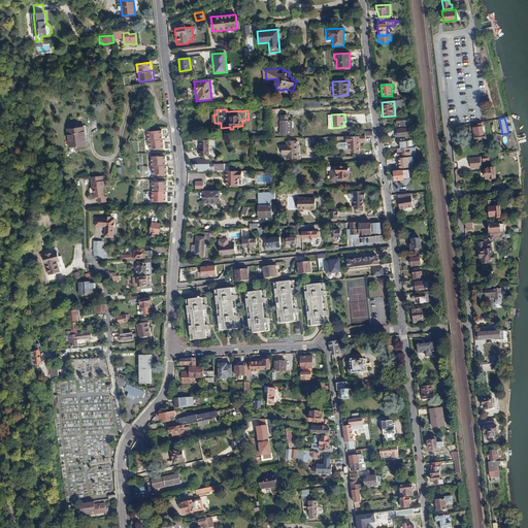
[(284,119),(284,120),(282,120),(282,134),(293,134),(292,120),(286,120),(286,119),(284,119)]
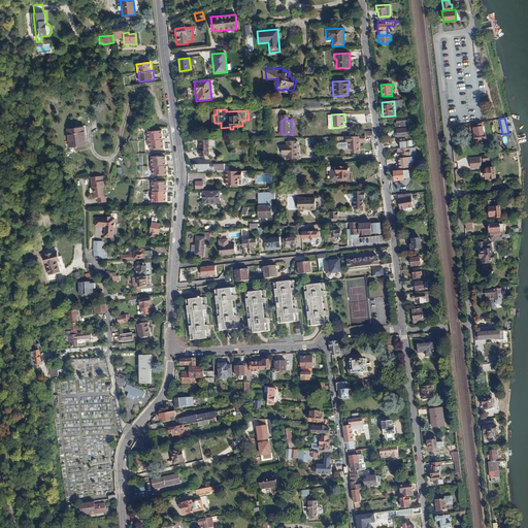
[(483,123),(472,124),(472,127),(473,135),(473,137),(473,142),(481,141),(480,139),(486,139),(486,133),(485,126),(483,126),(483,123)]
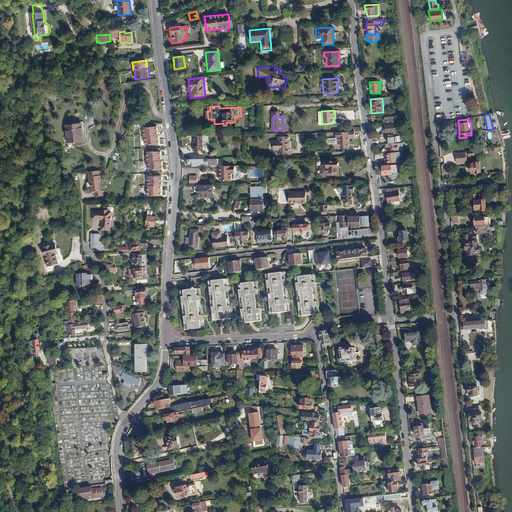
[(79,123),(62,125),(64,142),(81,139),(79,123)]
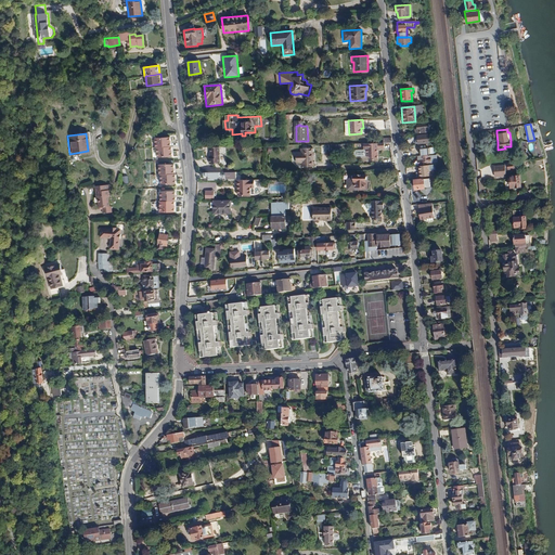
[(428,134),(416,136),(416,139),(415,140),(415,144),(417,144),(429,143),(428,134)]
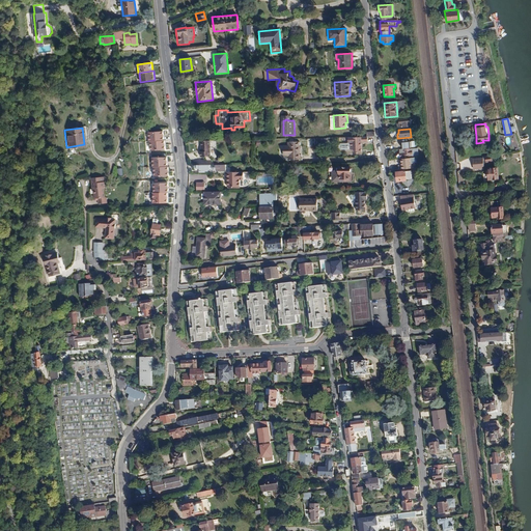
[(147,132),(147,141),(149,141),(162,140),(162,132),(147,132)]
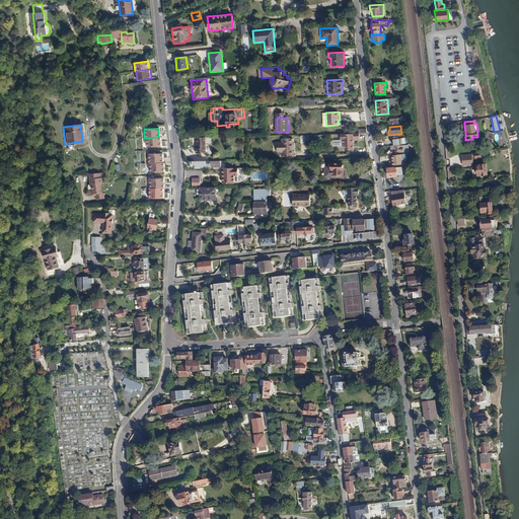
[(343,140),(342,147),(348,147),(348,150),(353,150),(353,139),(359,139),(359,134),(353,134),(340,134),(340,140),(343,140)]
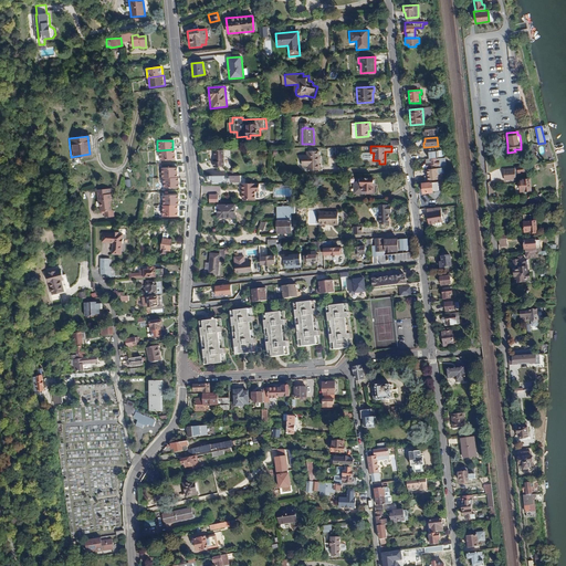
[(224,167),(223,148),(215,148),(215,161),(213,161),(213,167),(224,167)]
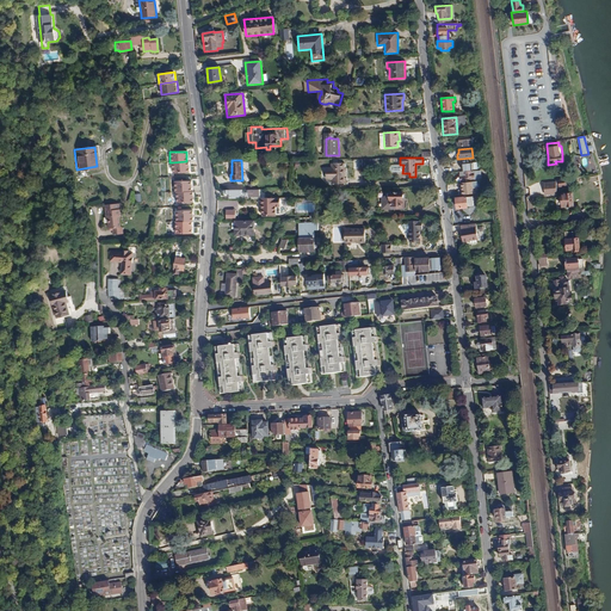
[(187,173),(187,162),(186,161),(172,162),(172,173),(187,173)]
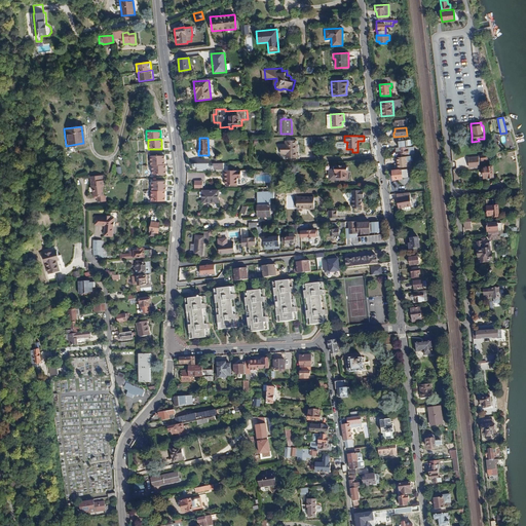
[(296,143),(294,144),(294,140),(286,140),(286,144),(285,144),(287,158),(297,157),(296,143)]
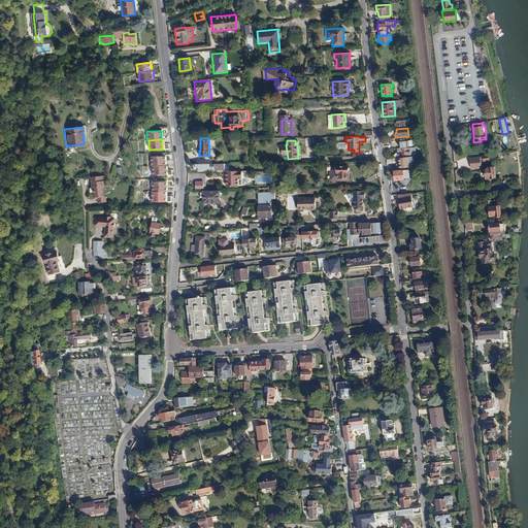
[(151,157),(151,166),(153,166),(165,166),(165,157),(151,157)]
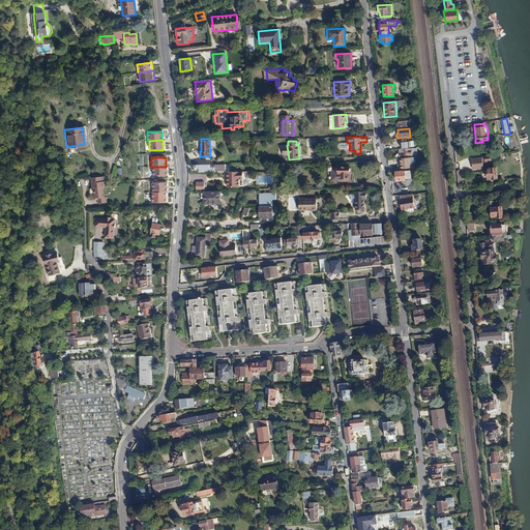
[(400,163),(399,164),(399,167),(401,167),(401,169),(411,168),(414,168),(414,163),(411,163),(410,157),(400,158),(400,163)]
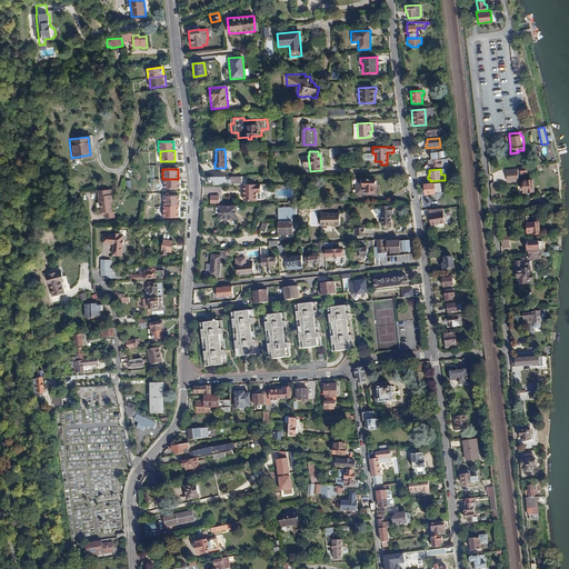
[(518,169),(506,170),(507,182),(519,181),(518,169)]
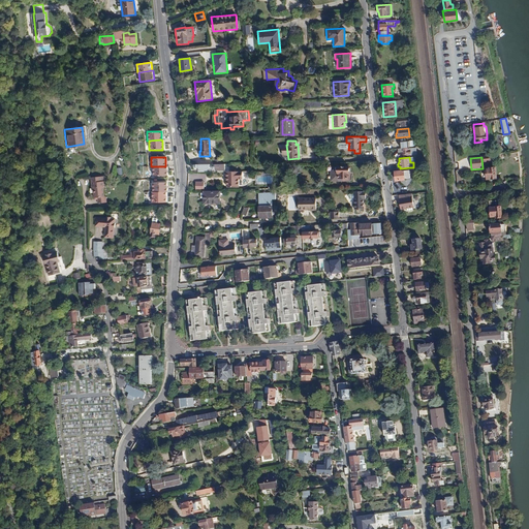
[(166,176),(166,166),(165,166),(153,166),(153,176),(166,176)]
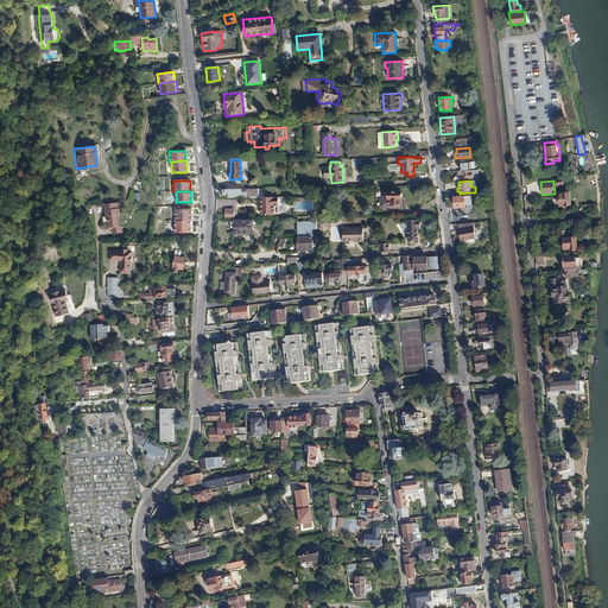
[(401,204),(400,191),(386,191),(386,201),(388,201),(390,206),(401,204)]
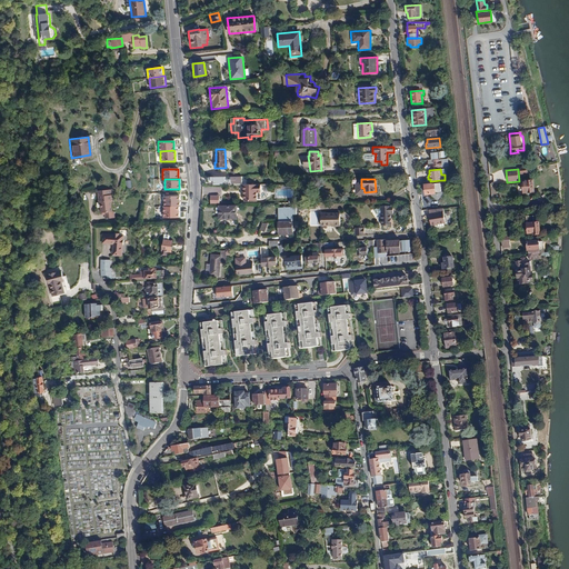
[(532,179),(522,180),(523,192),(533,191),(532,179)]
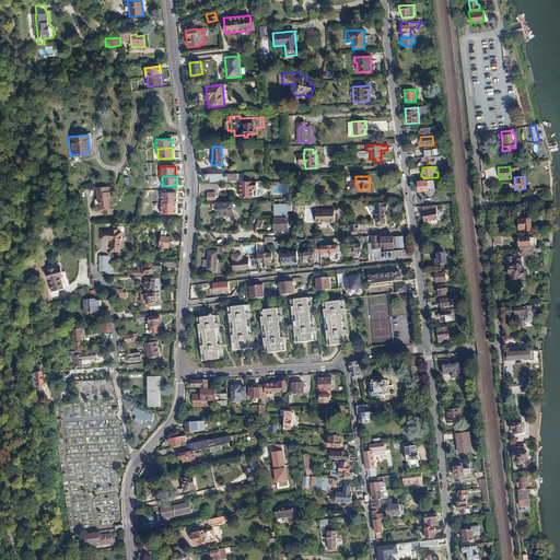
[(432,196),(435,190),(435,188),(434,187),(433,181),(428,181),(427,181),(417,181),(418,193),(423,193),(429,196),(432,196)]
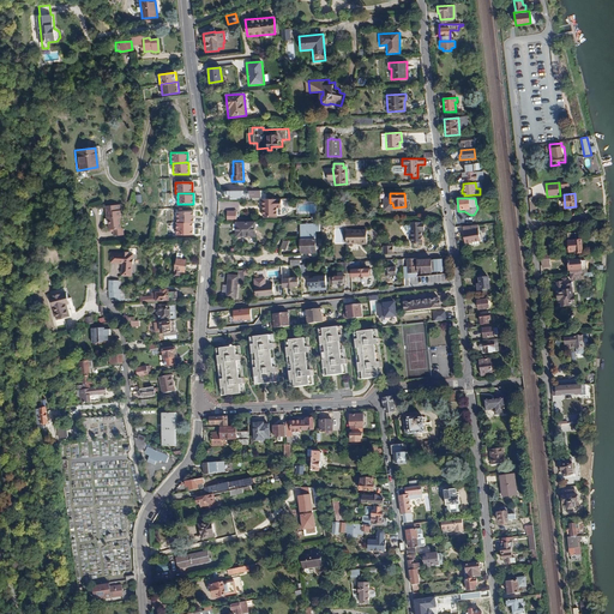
[(281,199),(263,199),(262,216),(276,216),(276,208),(281,208),(281,199)]
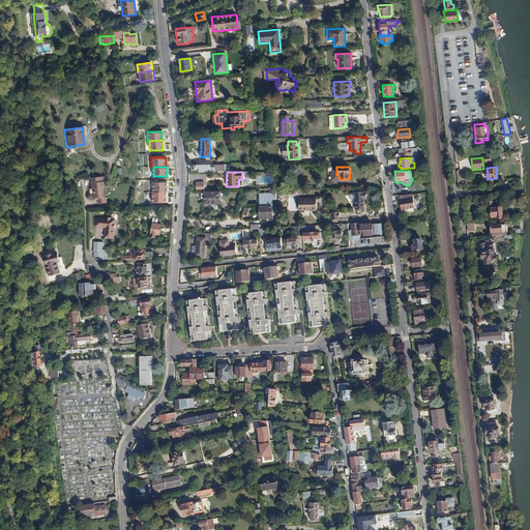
[(105,181),(104,181),(104,176),(91,177),(92,188),(93,188),(94,199),(97,199),(98,203),(107,203),(107,197),(105,197),(104,187),(105,187),(105,181)]
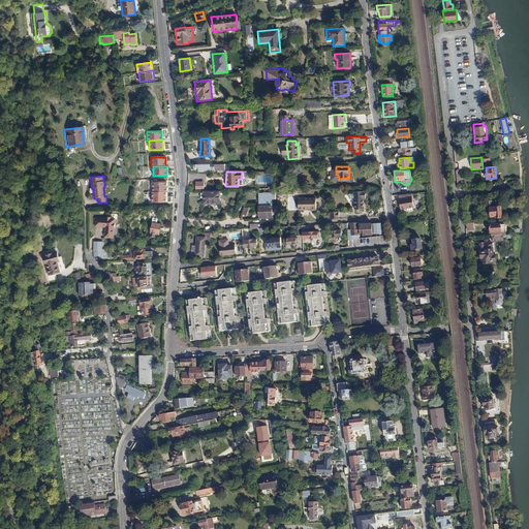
[(166,182),(152,182),(151,192),(165,192),(166,192),(166,182)]
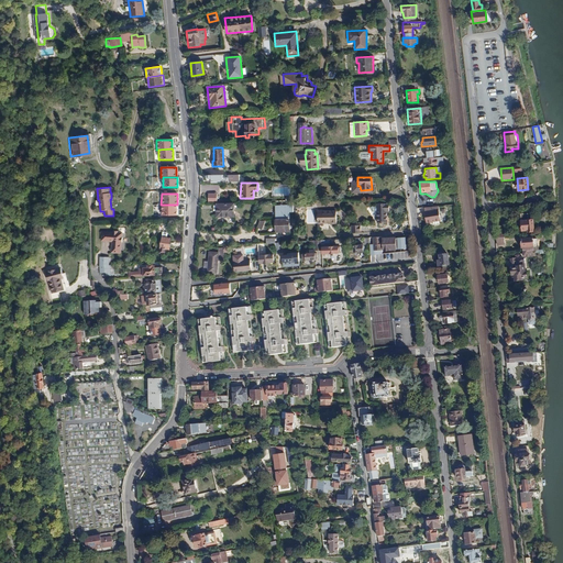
[(229,202),(224,202),(224,203),(217,205),(217,217),(222,217),(223,219),(227,218),(229,217),(234,217),(234,203),(229,203),(229,202)]
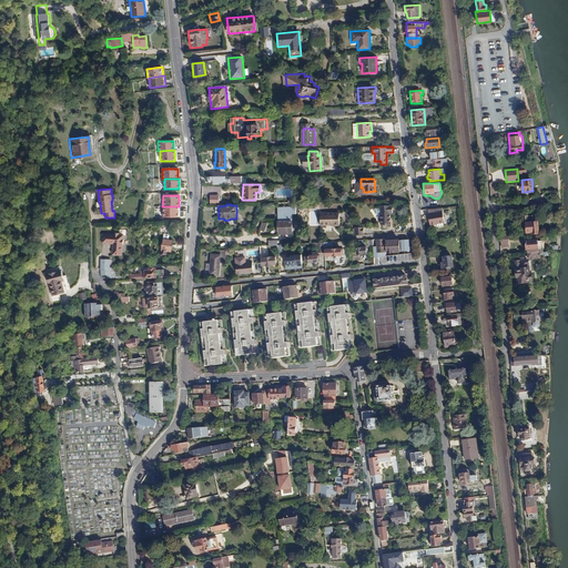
[(162,206),(162,217),(178,217),(178,206),(162,206)]
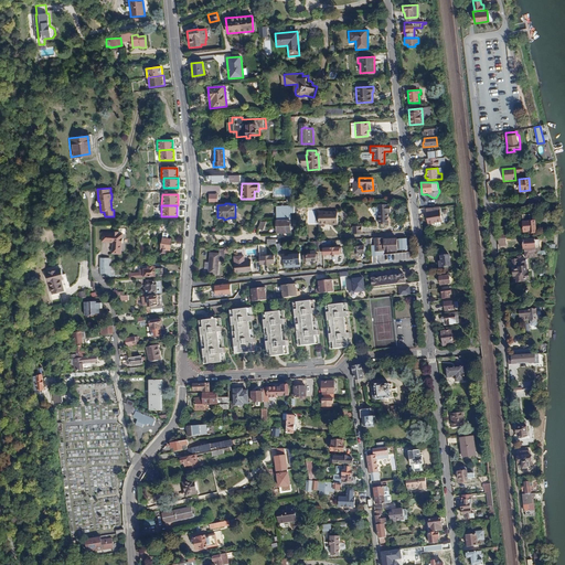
[(391,205),(379,205),(379,224),(387,223),(388,213),(391,213),(391,205)]
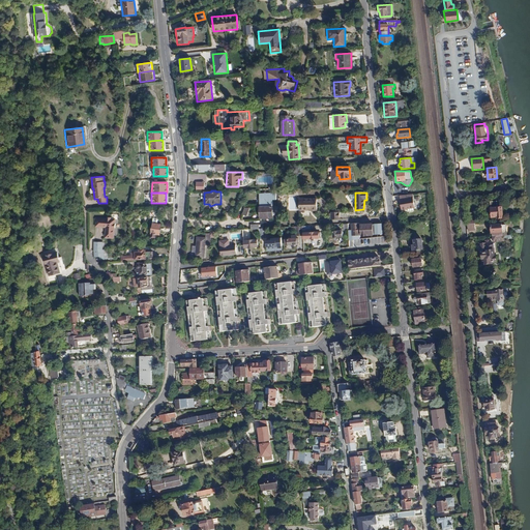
[(260,206),(272,206),(272,201),(276,201),(276,194),(260,194),(260,206)]
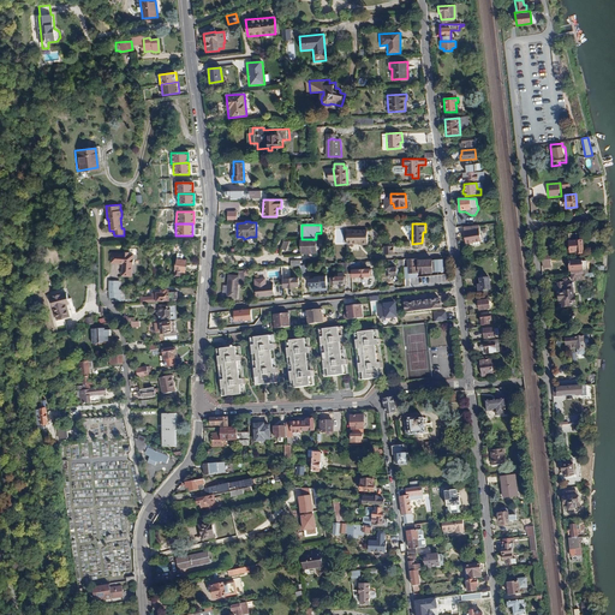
[(464,231),(465,244),(472,243),(475,245),(477,245),(479,244),(479,242),(482,242),(479,228),(464,231)]
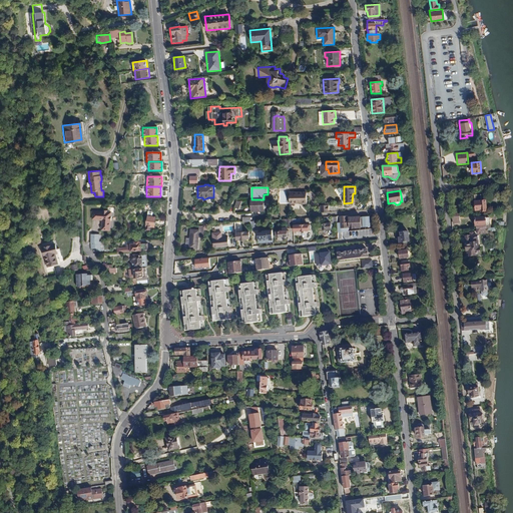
[(308,193),(290,193),(290,203),(308,203),(308,193)]
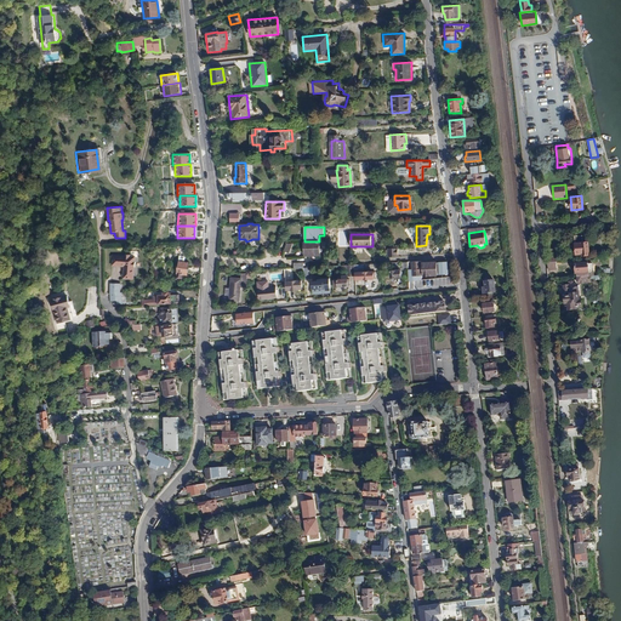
[(319,241),(305,241),(305,254),(319,254),(319,251),(326,251),(326,243),(319,243),(319,241)]
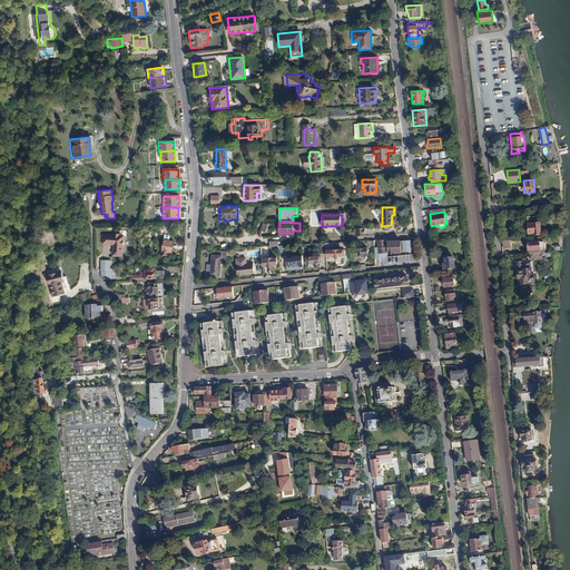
[(540,224),(529,225),(529,234),(534,234),(534,235),(541,235),(540,224)]
